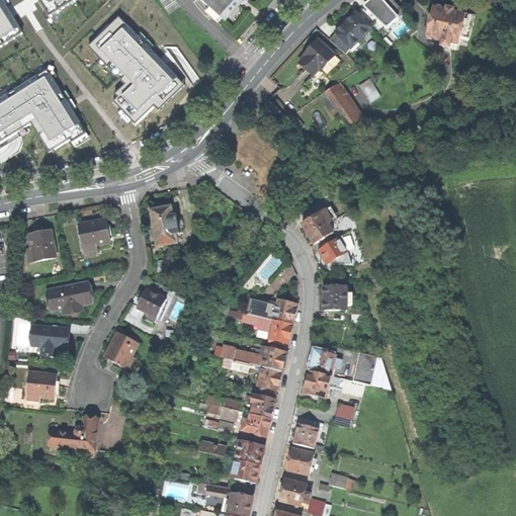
[(0,45),(21,31),(8,11),(4,14),(2,11),(1,8),(5,5),(1,0),(0,0),(0,45)]
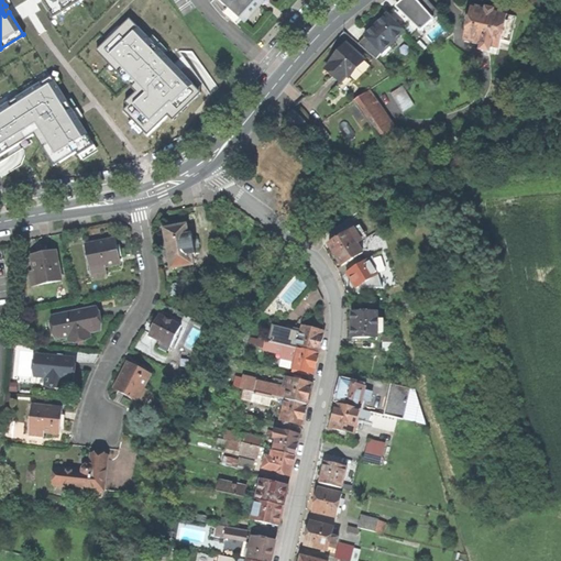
[(41,0),(51,17),(78,0),(41,0)]
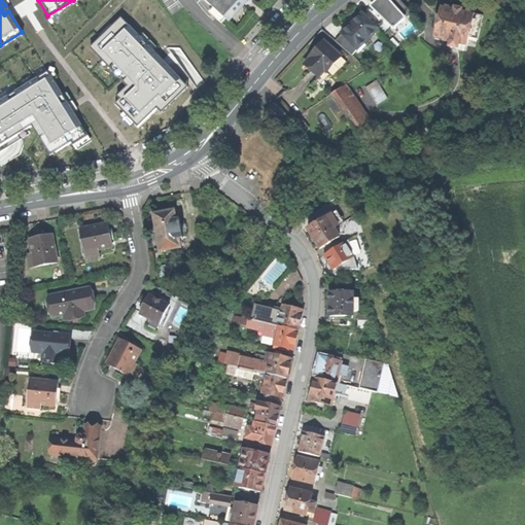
[(205,0),(236,28),(254,6),(259,0),(205,0)]
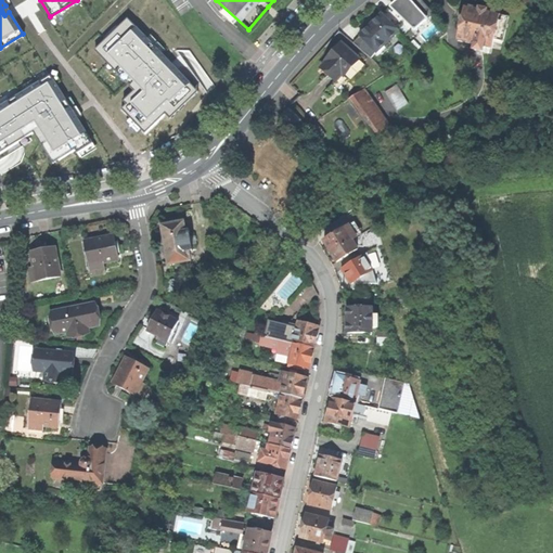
[(395,0),(391,3),(399,13),(416,30),(429,17),(413,0),(395,0)]
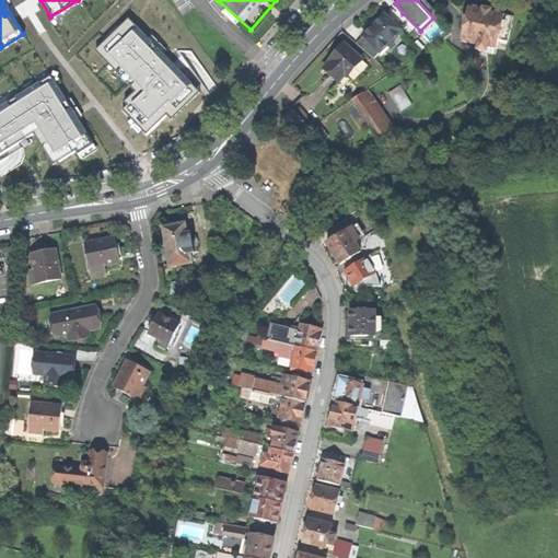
[(492,46),(495,47),(497,38),(506,41),(512,15),(490,10),(468,4),(466,11),(462,10),(461,16),(465,19),(460,38),(478,43),(476,48),(491,51),(492,46)]
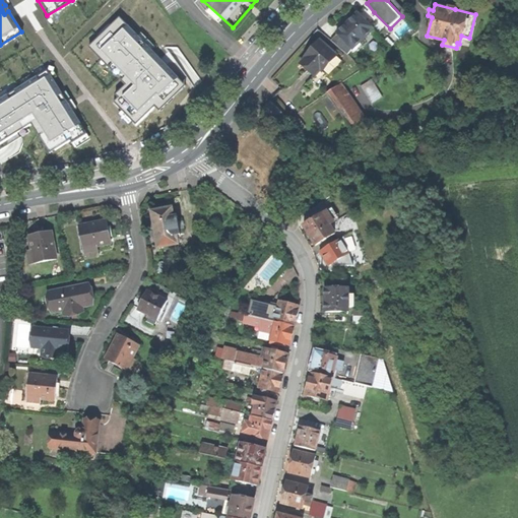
[(360,43),(358,41),(371,27),(357,11),(345,21),(335,31),(352,49),(360,43)]
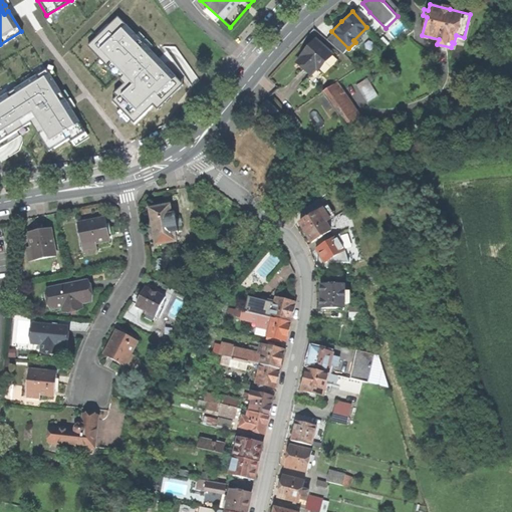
[(133,122),(138,118),(152,104),(178,79),(162,62),(158,65),(156,63),(154,61),(158,58),(116,16),(90,41),(126,79),(112,92),(115,95),(111,99),(133,122)]
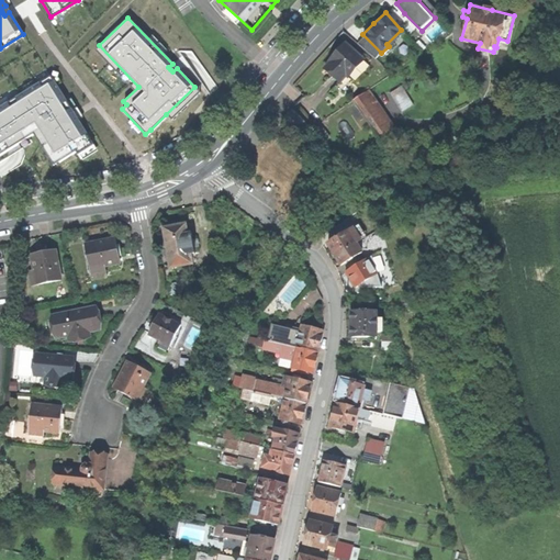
[(530,44),(539,47),(542,38),(534,35),(530,44)]
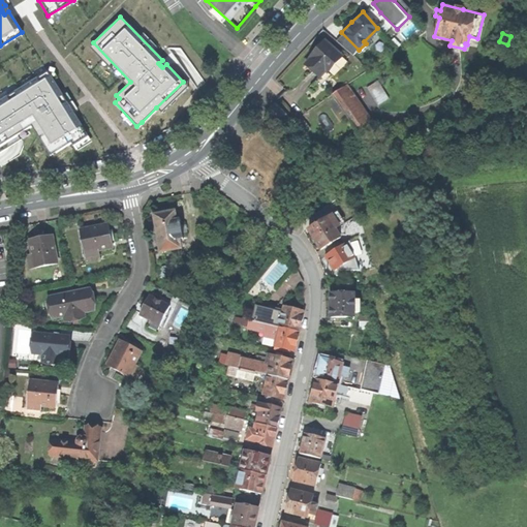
[(327,69),(340,55),(323,39),(316,48),(310,55),(311,56),(305,62),(318,75),(326,68),(327,69)]
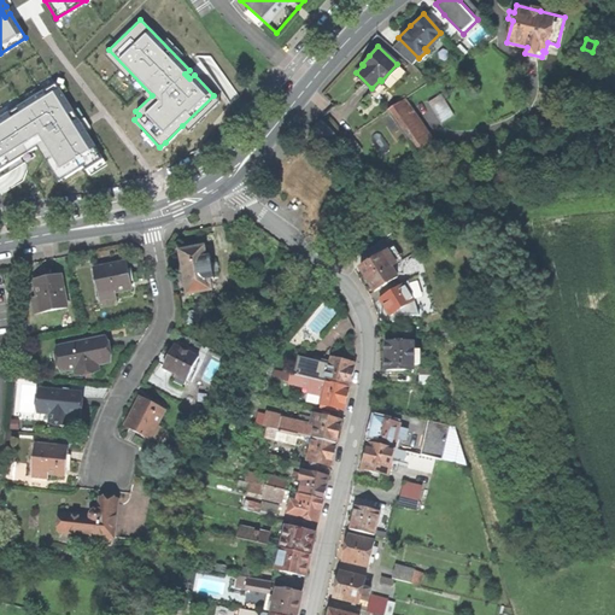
[(101,158),(99,154),(82,127),(77,129),(75,127),(74,123),(78,121),(54,82),(0,116),(0,168),(35,146),(57,181),(82,165),(85,169),(101,158)]
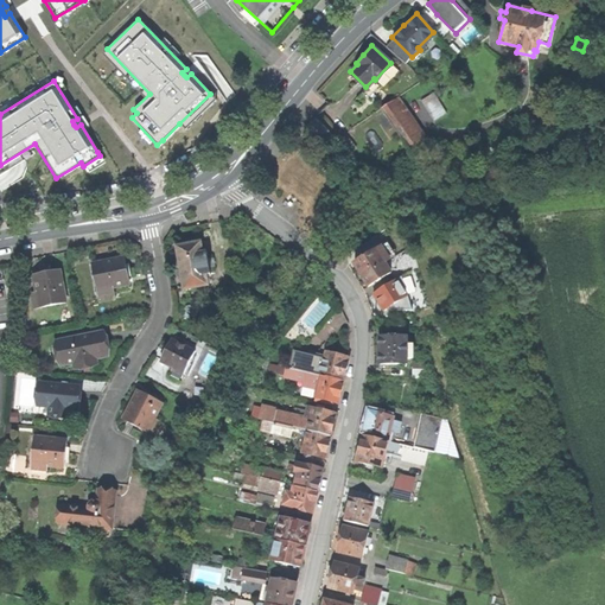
[(433,120),(445,112),(432,90),(419,99),(433,120)]
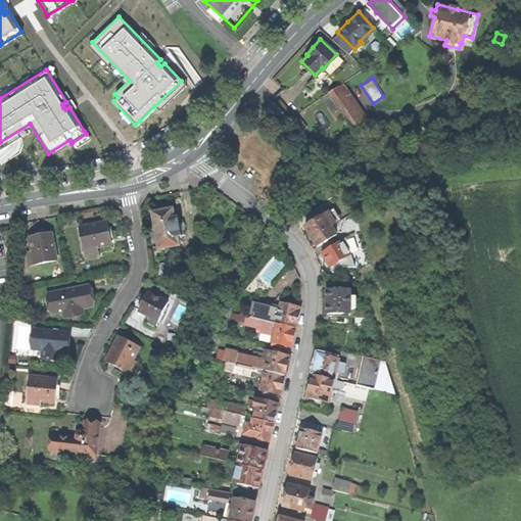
[(356,135),(367,127),(337,84),(327,92),(356,135)]
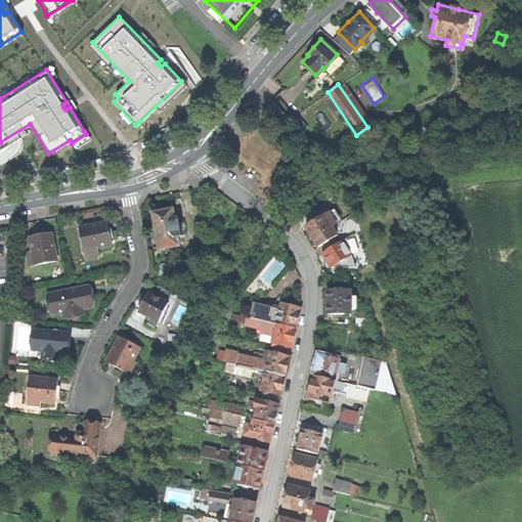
[(273,122),(283,113),(272,102),(263,111),(273,122)]
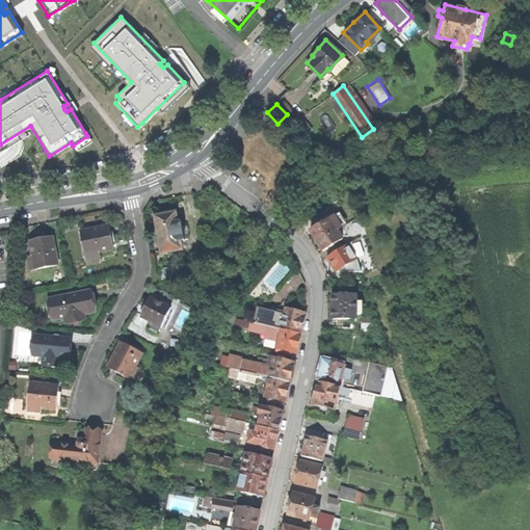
[(347,216),(359,210),(352,194),(341,201),(347,216)]
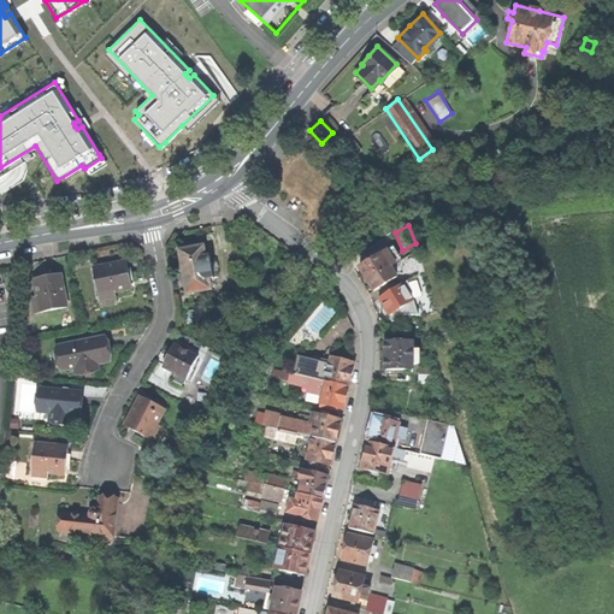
[(187,291),(210,288),(208,277),(212,276),(207,254),(204,254),(202,244),(190,247),(178,248),(187,291)]
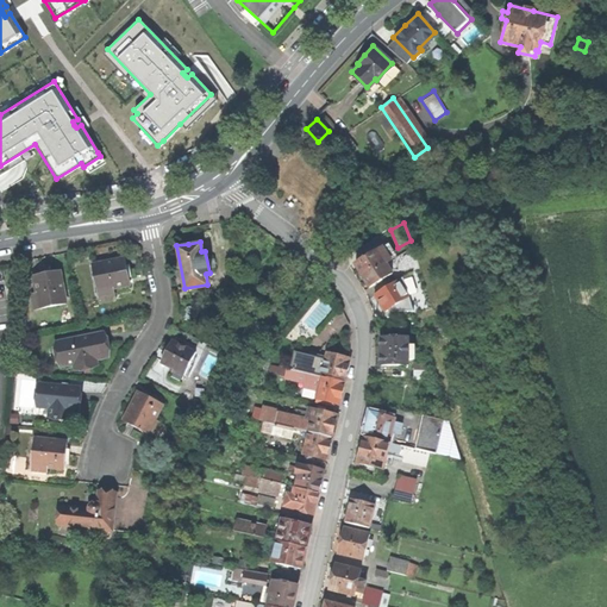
[(361,274),(368,285),(390,271),(381,255),(385,252),(381,246),(354,262),(361,274)]
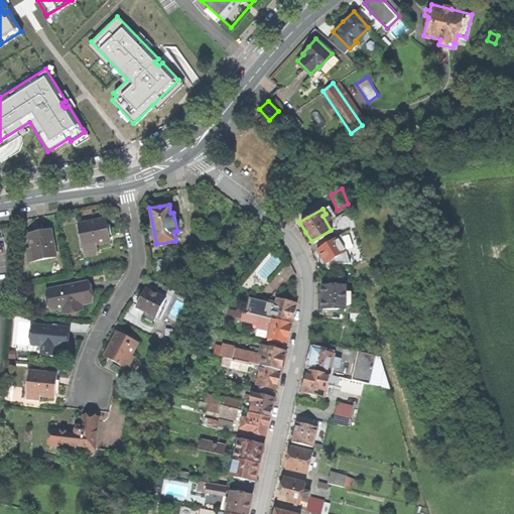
[(104,217),(78,222),(82,246),(109,241),(107,230),(104,217)]
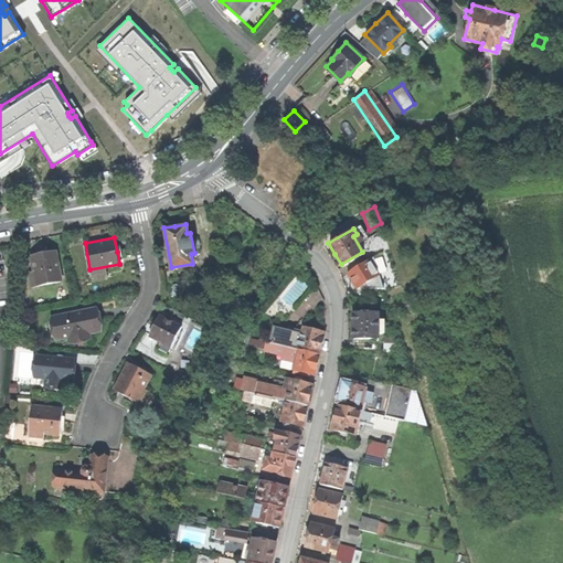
[(376,251),(385,245),(382,237),(372,244),(376,251)]
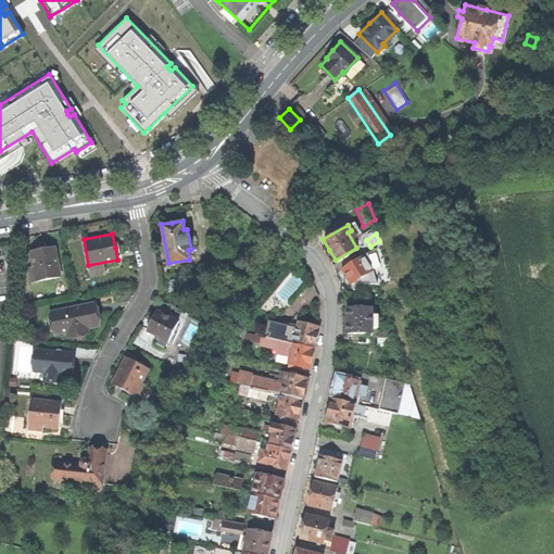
[(29,251),(35,281),(59,277),(53,247),(40,249),(29,251)]
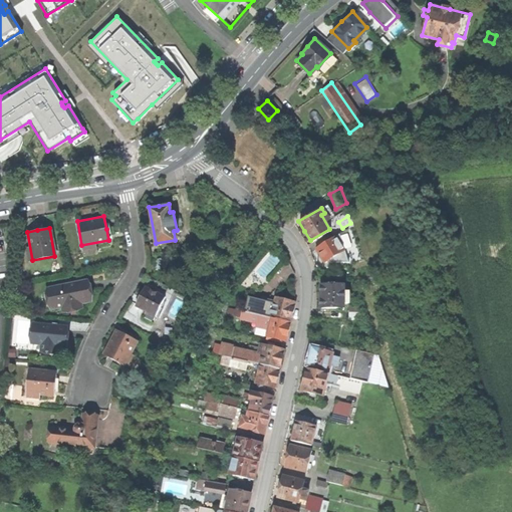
[(334,234),(313,247),(322,261),(342,248),(334,234)]
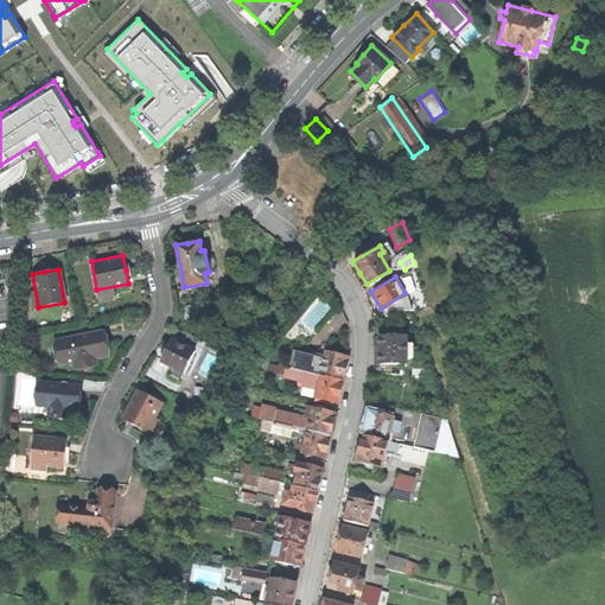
[(101,331),(55,341),(61,364),(72,362),(74,368),(96,363),(95,357),(106,355),(104,344),(101,331)]
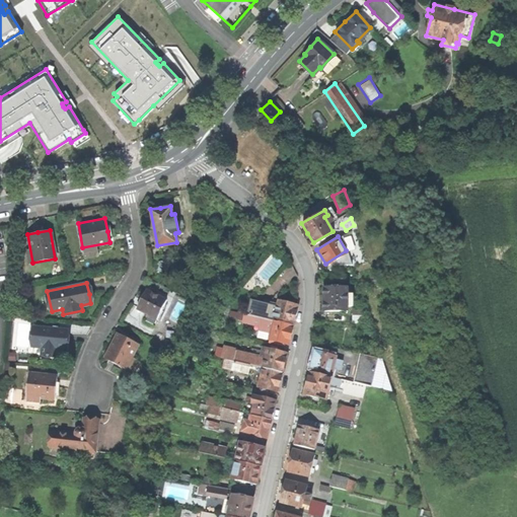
[(346,286),(323,287),(323,297),(323,309),(347,308),(347,304),(352,304),(352,292),(347,292),(346,286)]
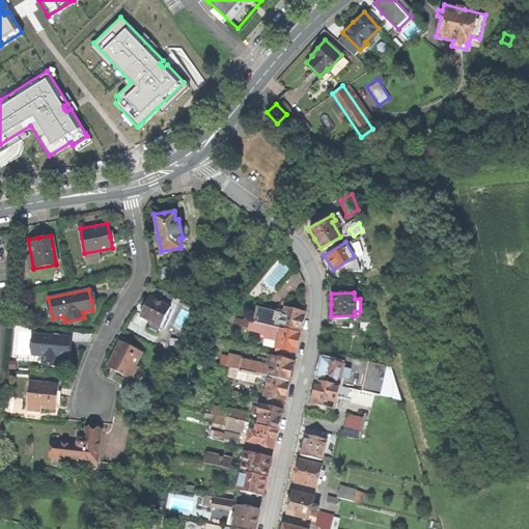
[(149,325),(159,329),(170,306),(149,296),(145,304),(140,314),(150,321),(149,325)]
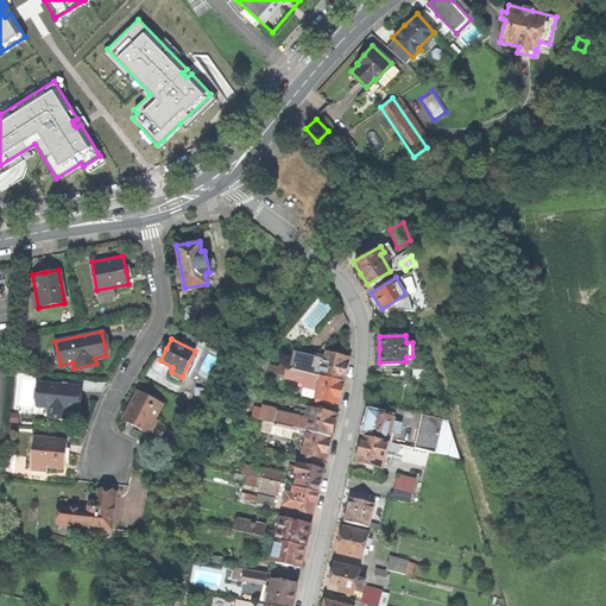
[(292,349),(289,366),(343,379),(346,370),(348,358),(324,352),(323,357),(292,349)]
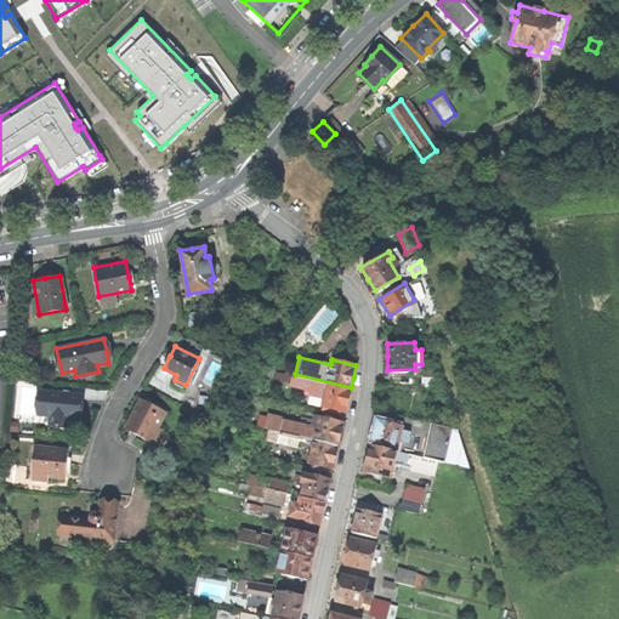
[(435,367),(421,367),(420,384),(441,384),(439,375),(435,375),(435,367)]
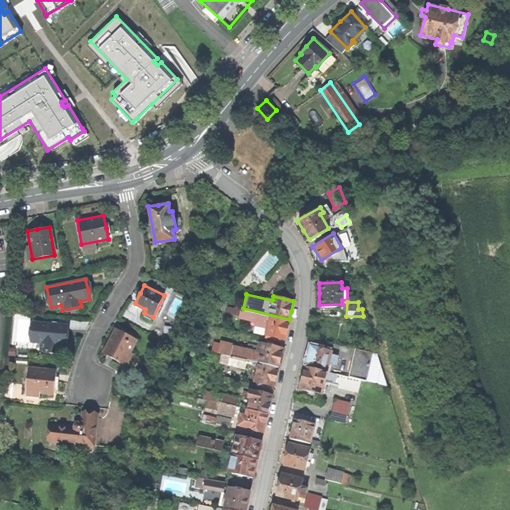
[(264,333),(284,338),(286,329),(289,319),(243,308),(240,307),(238,316),(267,323),(264,333)]
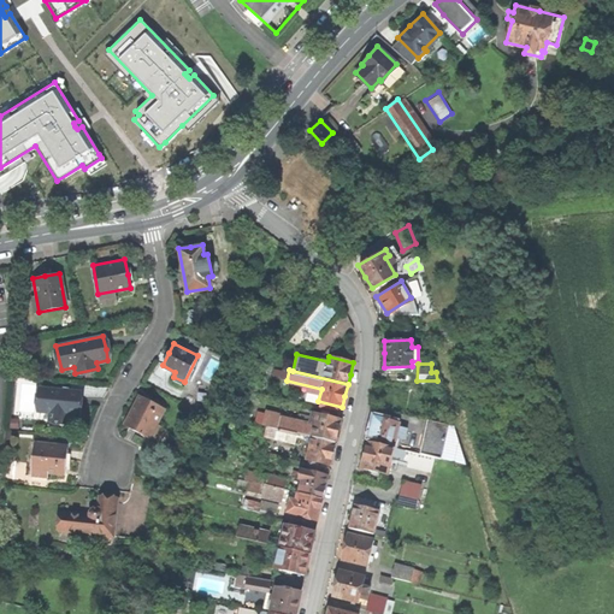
[(78,391),(40,387),(36,418),(64,421),(65,408),(77,411),(77,401),(78,391)]
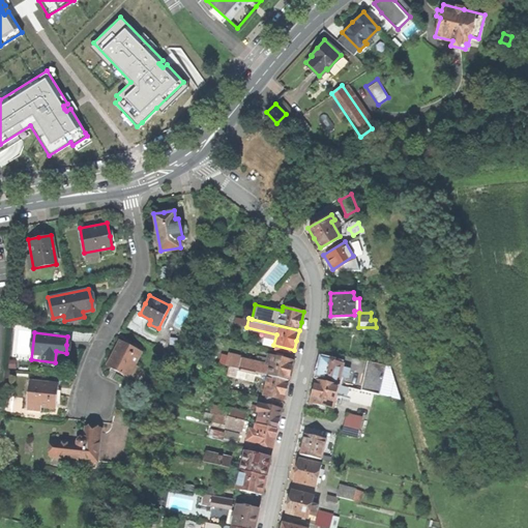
[(138,367),(133,364),(140,351),(119,341),(113,354),(107,365),(132,379),(138,367)]
